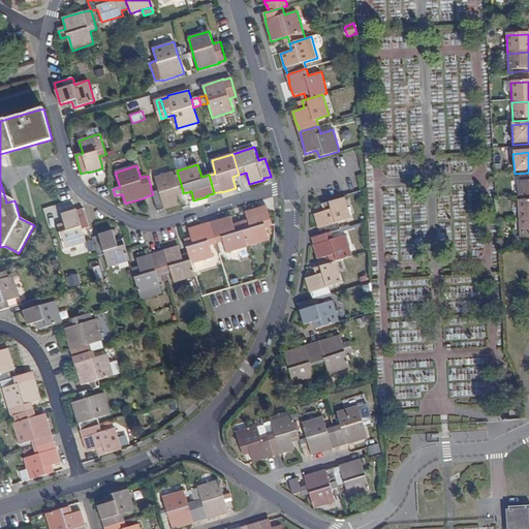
[(176,193),(183,191),(177,170),(155,177),(159,190),(152,192),(153,194),(158,210),(165,208),(165,209),(179,205),(176,193)]
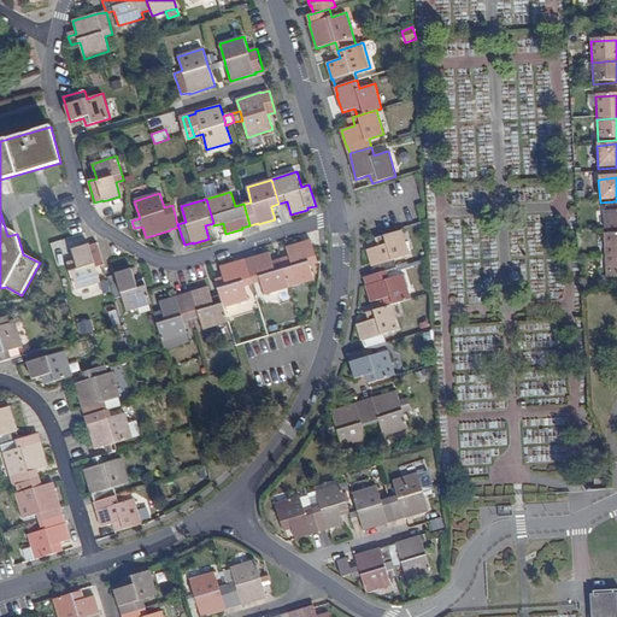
[(616,204),(607,205),(607,213),(605,213),(606,230),(616,229),(616,204)]
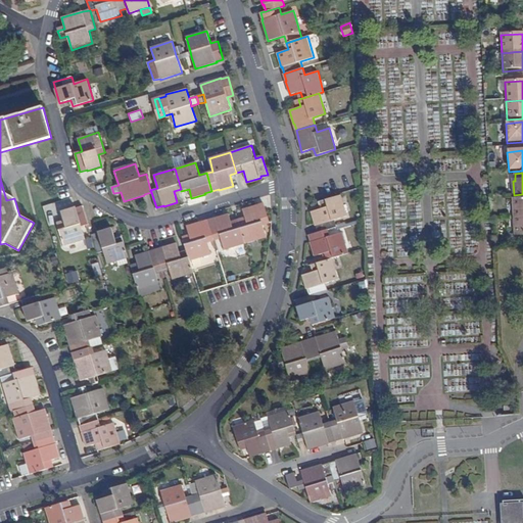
[(336,227),(335,220),(347,217),(341,195),(321,201),(323,207),(312,211),(316,226),(317,226),(319,232),(327,229),(336,227)]
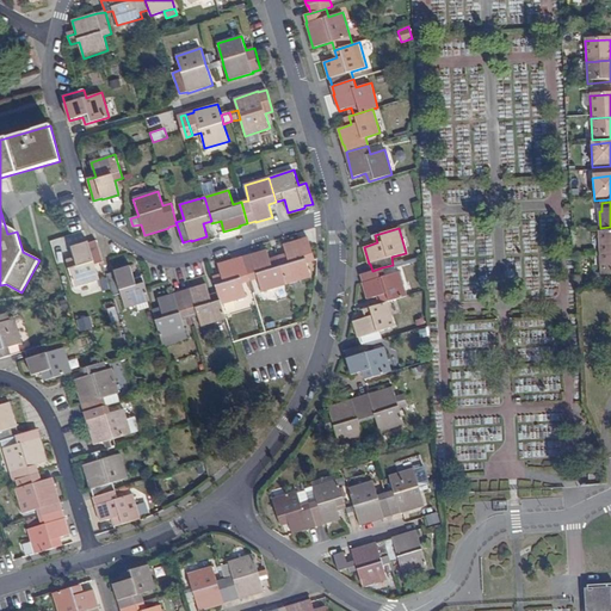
[(600,255),(610,254),(610,232),(599,233),(600,255)]
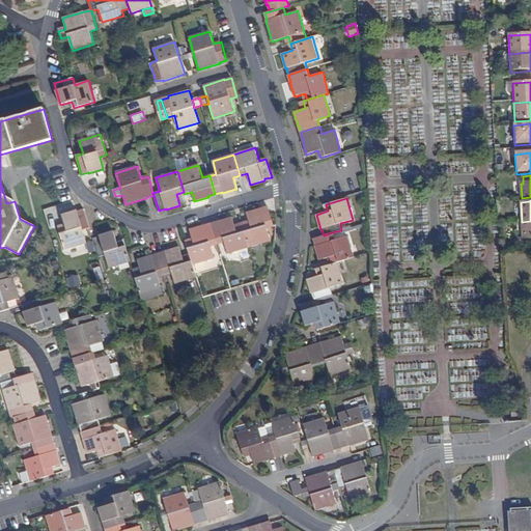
[(271,241),(267,227),(274,225),(268,206),(261,208),(261,207),(247,213),(250,224),(243,226),(249,247),(271,241)]
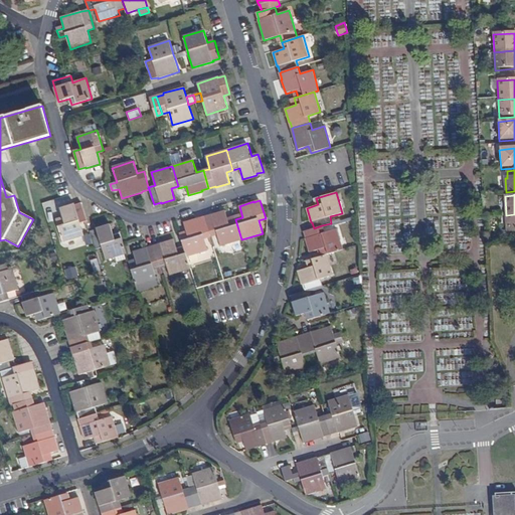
[(63,241),(83,236),(80,222),(87,220),(81,203),(74,205),(74,204),(61,208),(64,220),(57,222),(63,241)]
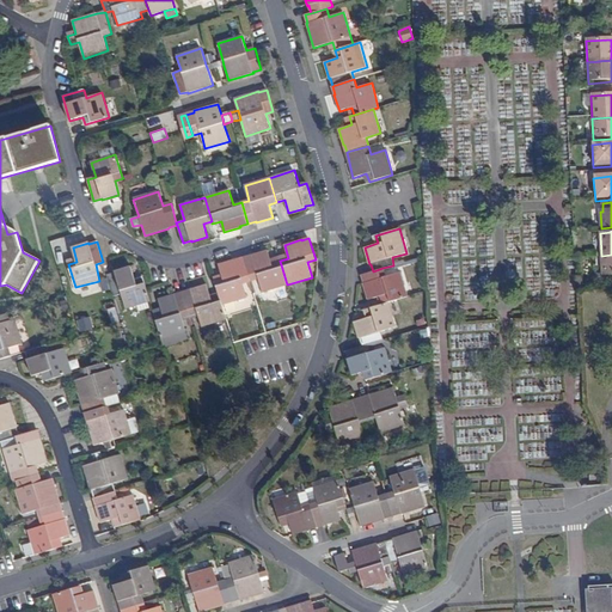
[(262,292),(287,285),(280,261),(271,263),(268,250),(251,255),(251,256),(244,258),(250,280),(258,277),(262,292)]
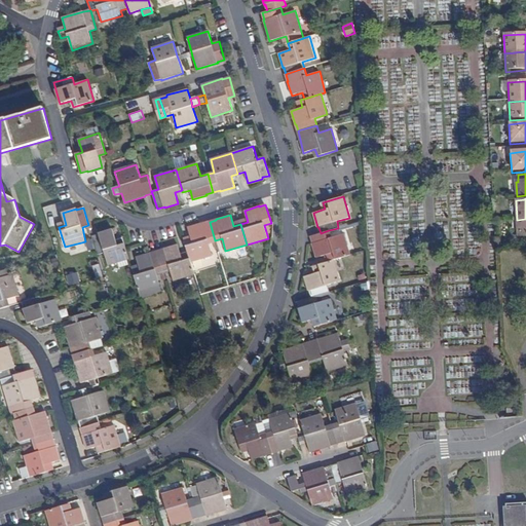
[(518,239),(525,238),(525,219),(517,220),(518,239)]
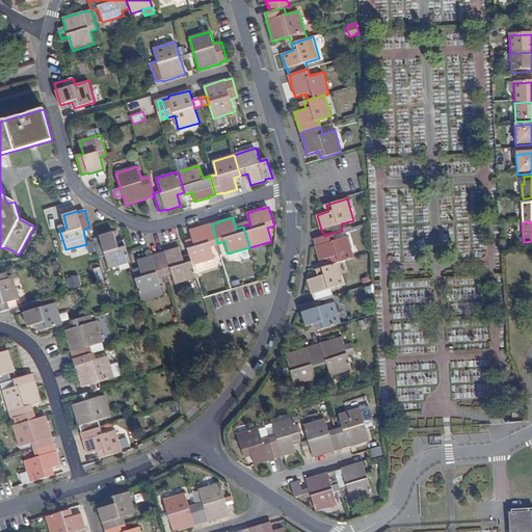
[(193,264),(214,258),(211,245),(217,243),(212,224),(205,227),(205,225),(190,230),(193,241),(187,243),(191,256),(193,264)]
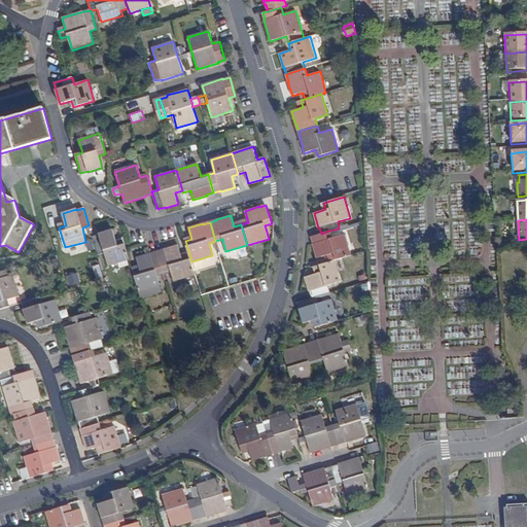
[(129,259),(126,248),(123,239),(116,241),(113,229),(99,233),(99,235),(93,236),(98,254),(104,253),(108,266),(129,259)]
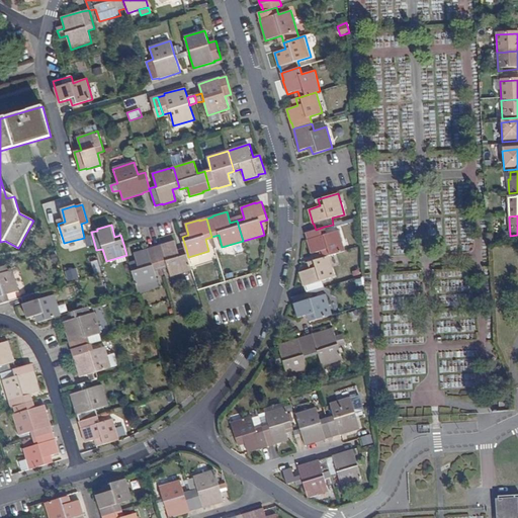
[(329,256),(345,251),(339,231),(327,234),(324,227),(316,230),(307,233),(309,240),(308,240),(312,253),(323,250),(325,257),(329,256)]
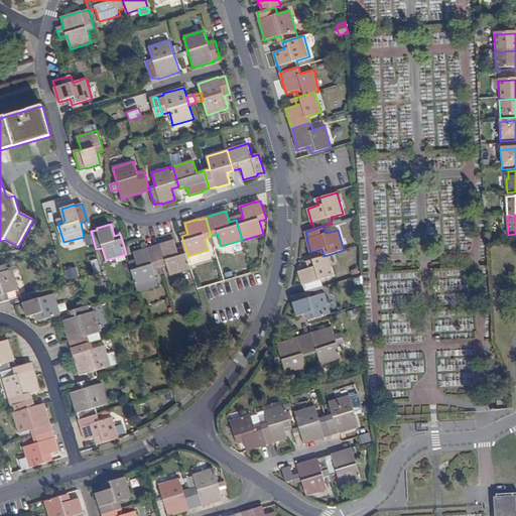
[(169,275),(191,268),(187,256),(185,248),(178,250),(175,239),(160,244),(160,245),(154,247),(159,264),(166,262),(169,275)]
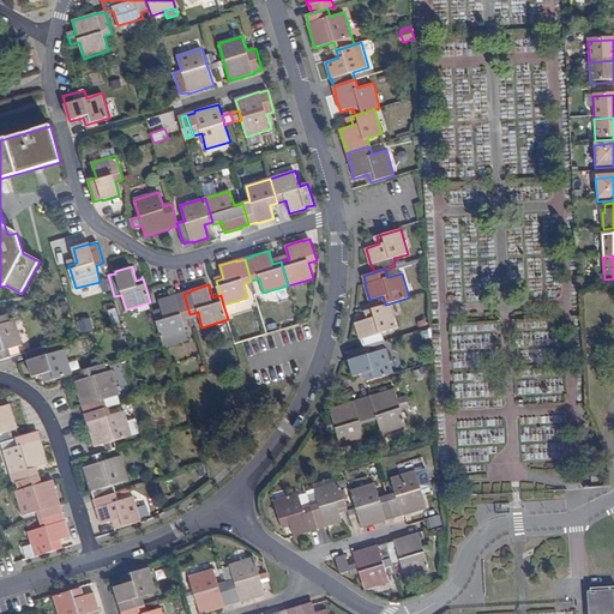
[(250,300),(226,306),(228,314),(253,307),(247,284),(246,286),(250,300)]
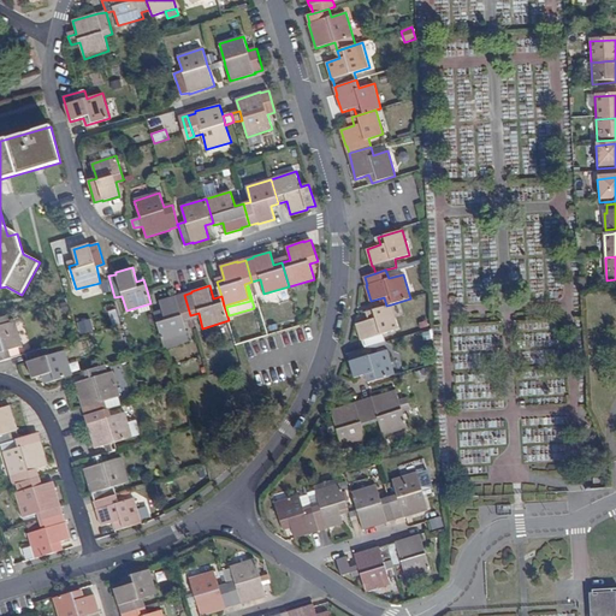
[(183,318),(190,315),(184,295),(176,297),(176,296),(159,301),(163,314),(155,317),(163,341),(188,333),(183,318)]
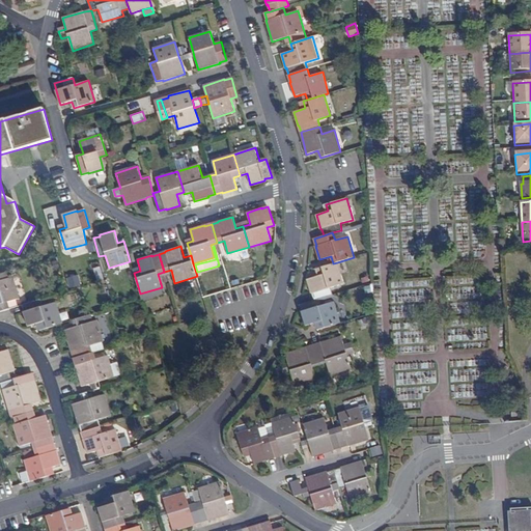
[(319,298),(333,295),(331,287),(343,284),(337,262),(333,263),(315,269),(317,276),(307,279),(311,294),(313,294),(314,300),(319,298)]
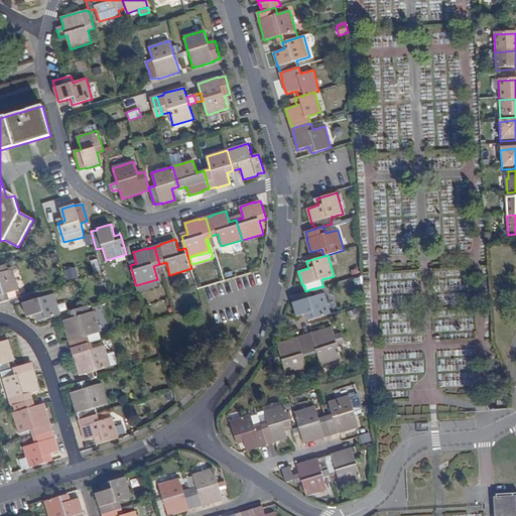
[(95,273),(101,271),(97,259),(91,260),(95,273)]
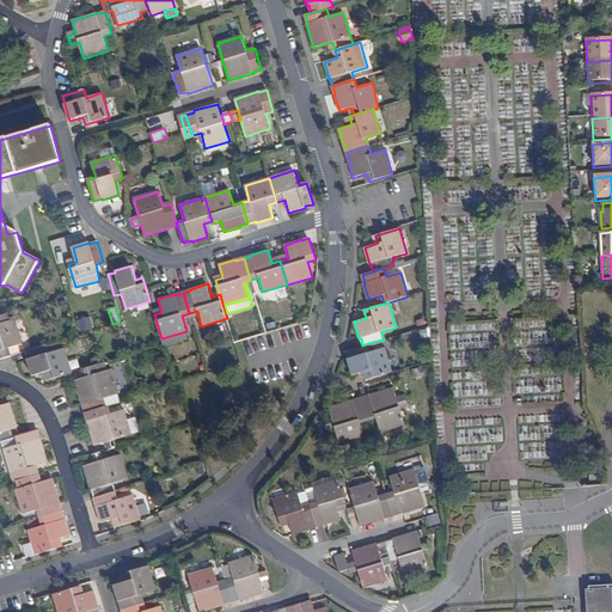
[(7,348),(23,344),(16,319),(0,323),(0,359),(10,356),(7,348)]
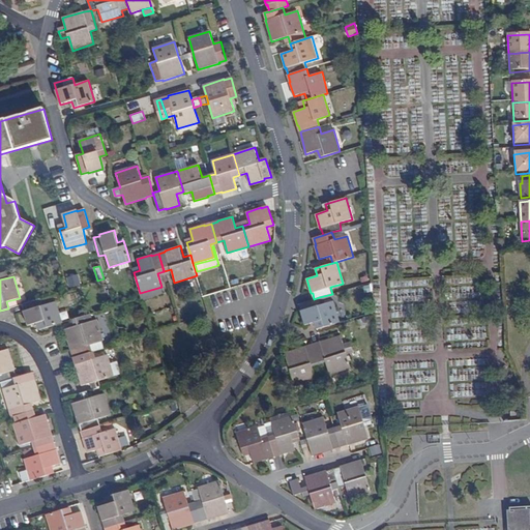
[(238,297),(252,296),(251,285),(246,286),(246,289),(237,290),(238,297)]
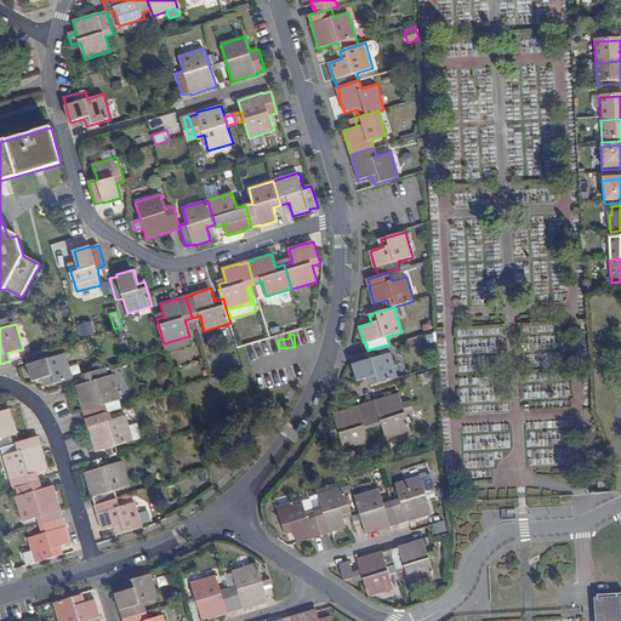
[(164,343),(166,353),(192,345),(189,336),(164,343)]
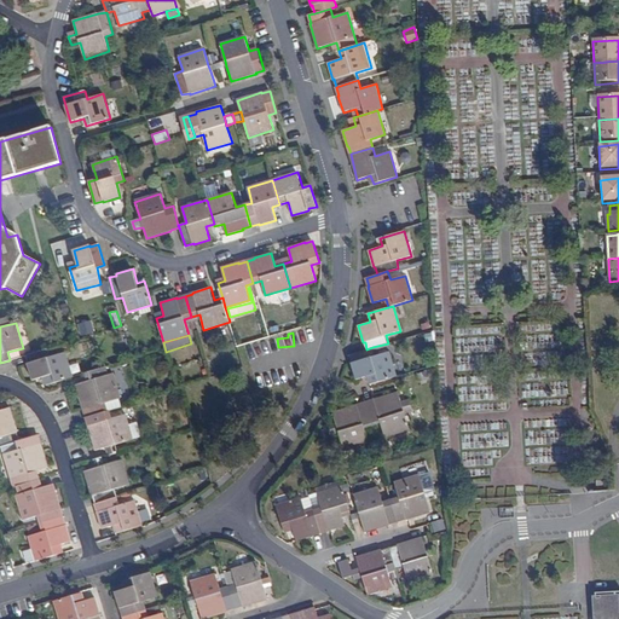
[(370,385),(397,377),(389,352),(375,356),(372,347),(366,350),(351,354),(353,363),(352,363),(357,380),(368,376),(370,385)]
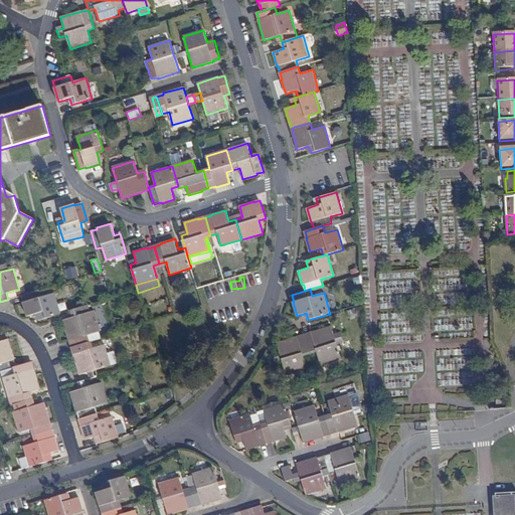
[(39,320),(60,314),(54,293),(41,297),(40,290),(22,296),(24,302),(23,302),(27,316),(37,313),(39,320)]
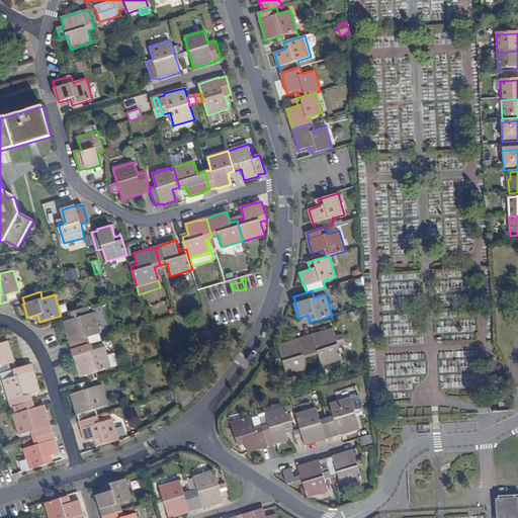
[(73,349),(90,344),(88,337),(101,333),(95,313),(90,314),(87,308),(71,313),(73,319),(63,322),(70,343),(71,343),(73,349)]
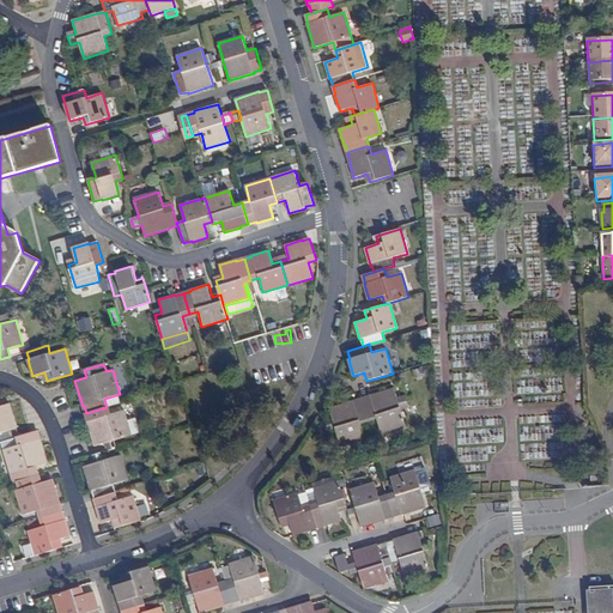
[(382,434),(406,425),(401,408),(410,406),(406,398),(399,400),(395,388),(370,396),(363,399),(369,420),(377,418),(382,434)]
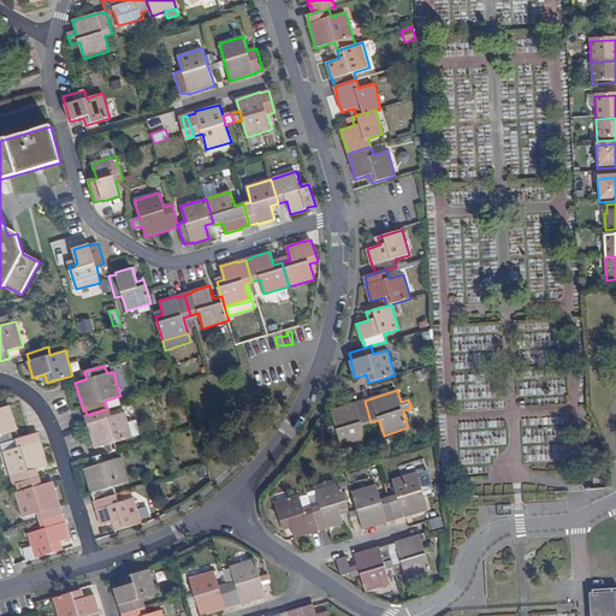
[(363,425),(371,422),(365,401),(356,404),(355,403),(331,410),(342,448),(367,440),(363,425)]
